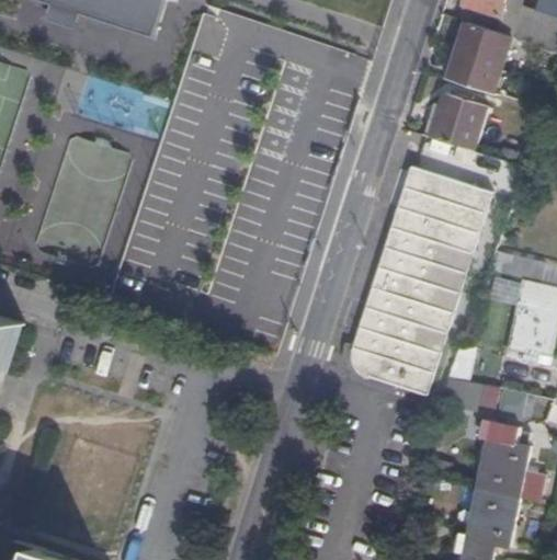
[(43,0),(46,1),(76,11),(148,33),(158,0),(172,0),(43,0)]
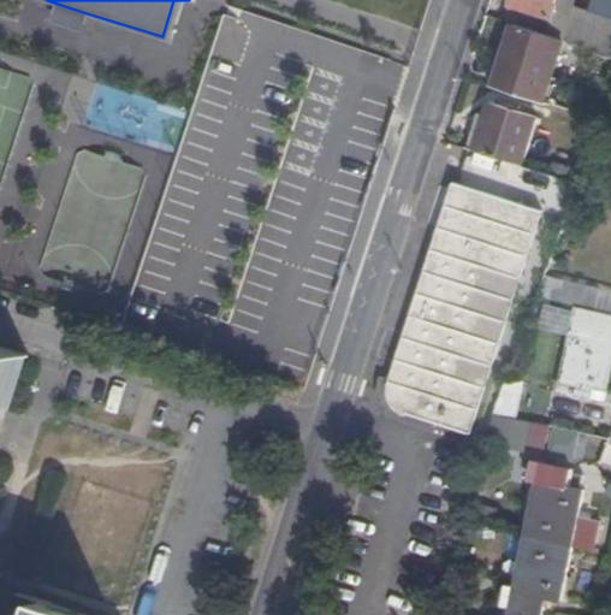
[(506,0),(502,19),(510,22),(531,28),(535,11),(546,13),(550,0),(506,0)]
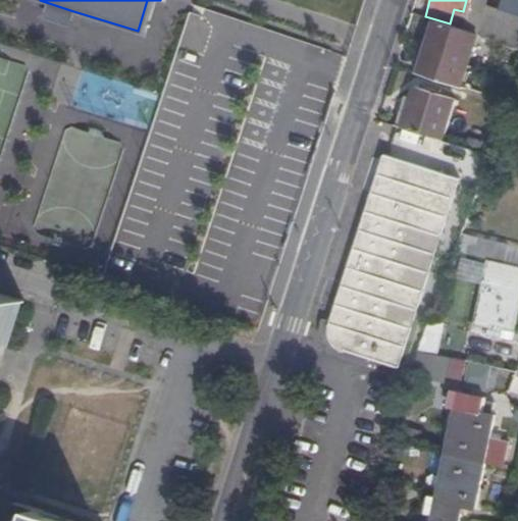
[(497,0),(495,8),(517,15),(517,0),(497,0)]
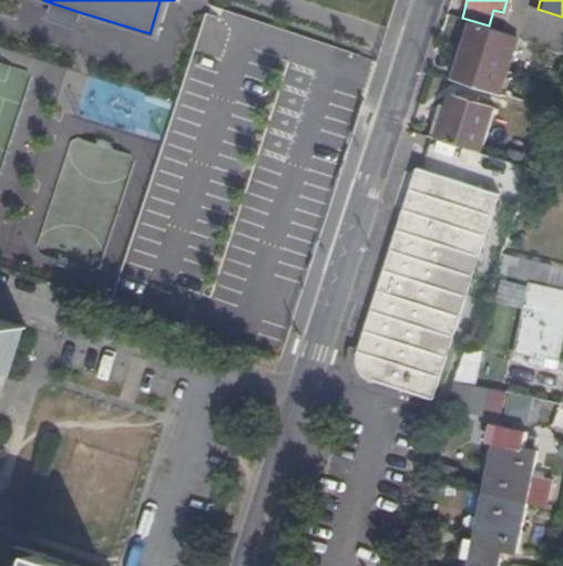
[(77,11),(47,1),(43,11),(73,21),(77,11)]
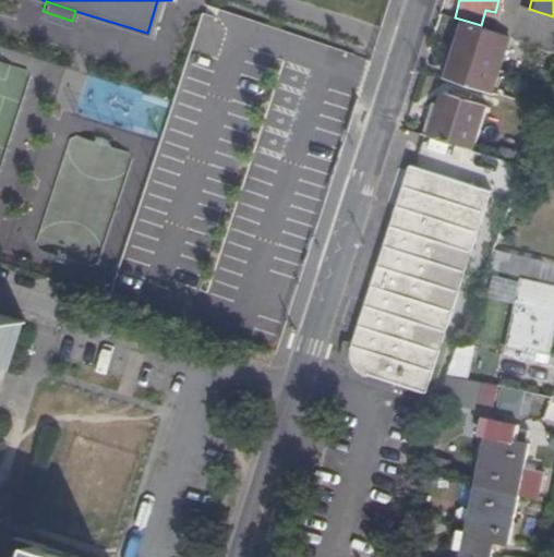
[(509,34),(553,47),(553,16),(529,9),(516,5),(506,33),(509,34)]
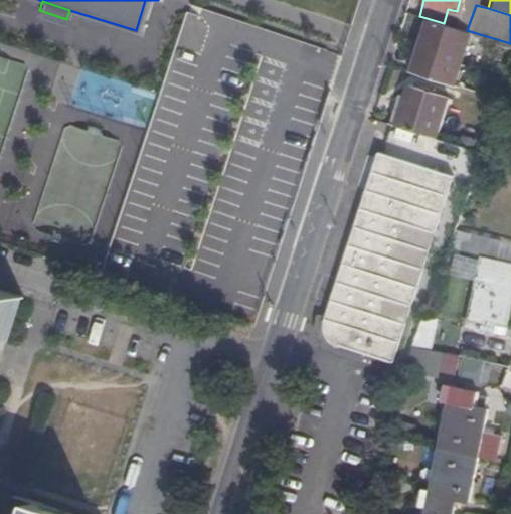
[(427,18),(409,70),(453,84),(470,31),(467,30),(444,23),(427,18)]
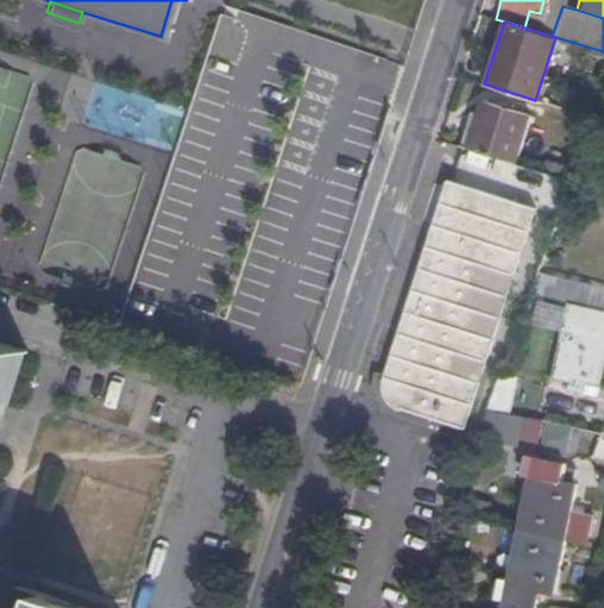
[(474,112),(464,145),(511,162),(527,114),(479,99),(474,112)]
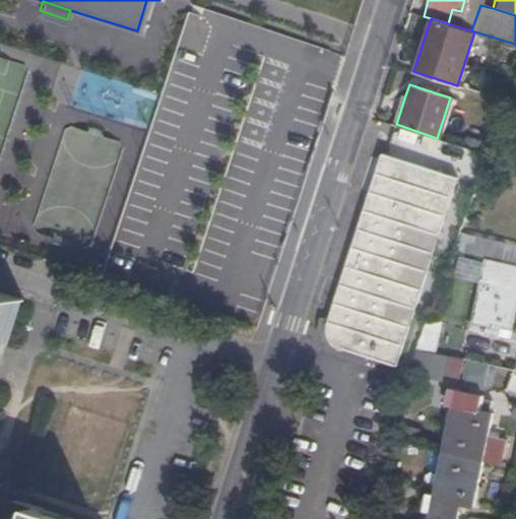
[(405,95),(402,94),(392,123),(396,124),(405,95)]
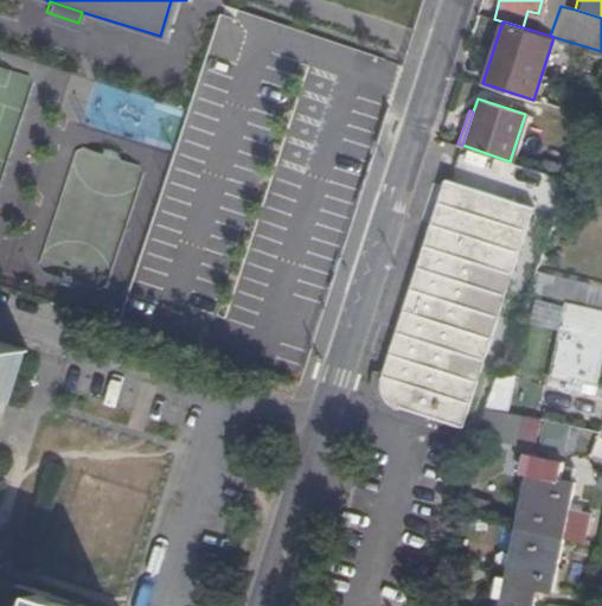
[(456,422),(527,208),(442,179),(378,378),(377,390),(383,397),(391,403),(396,402),(456,422)]
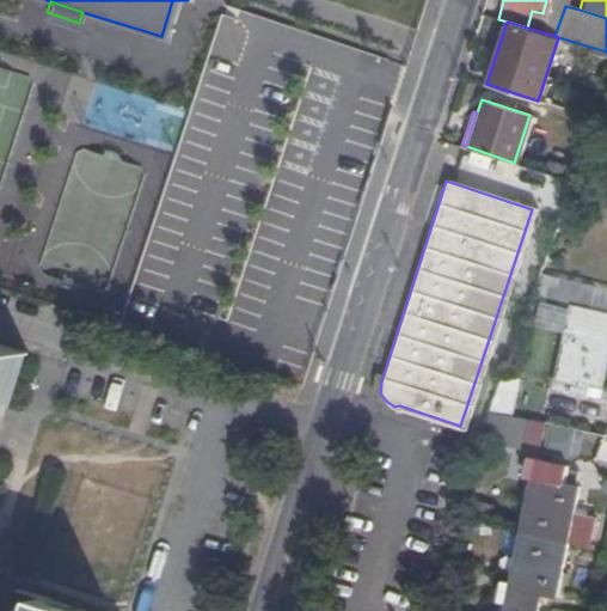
[(586,304),(589,285),(547,274),(543,294),(586,304)]
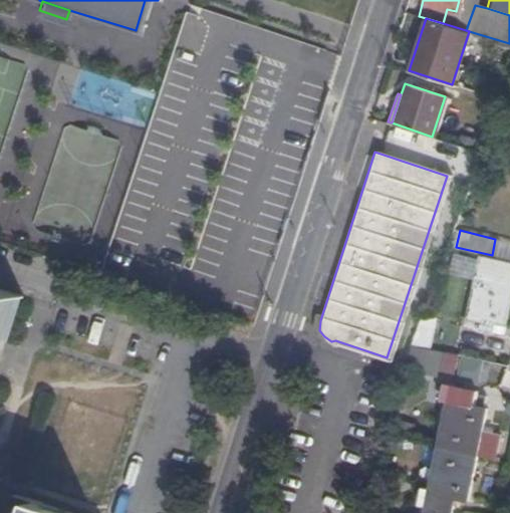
[(450,254),(448,270),(471,273),(473,256),(450,254)]
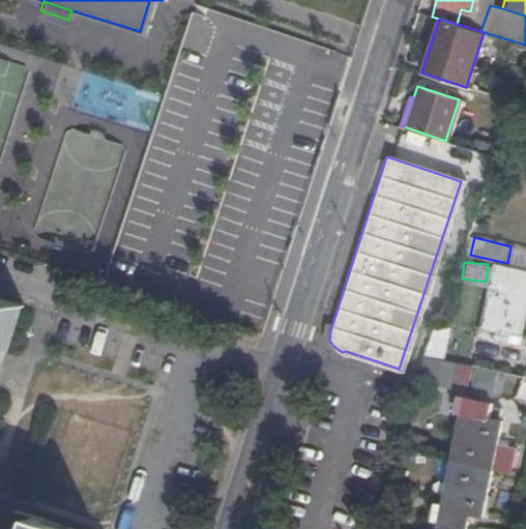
[(519,334),(525,302),(525,270),(494,264),(479,333),(504,340),(505,332),(519,334)]
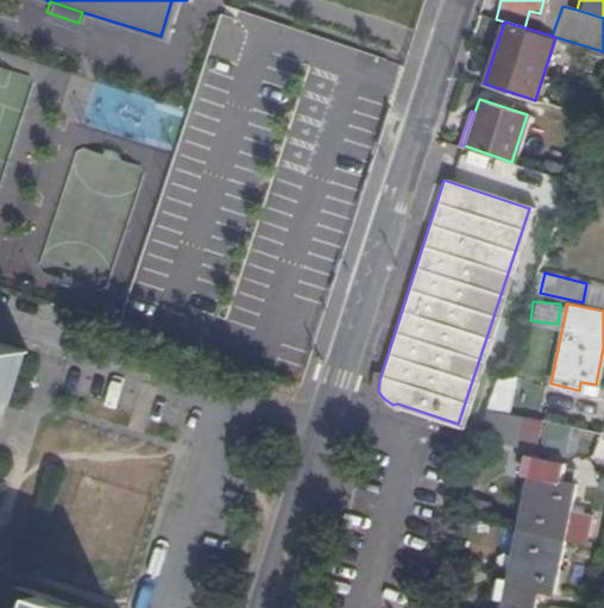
[(0,399),(17,340),(0,334),(0,399)]
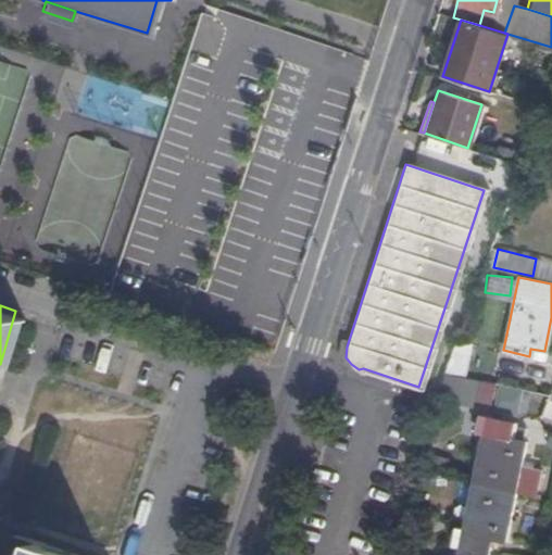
[(463,371),(471,345),(454,341),(447,367),(463,371)]
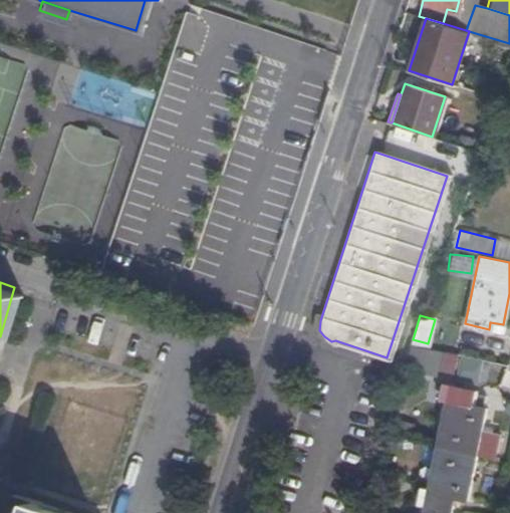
[(473,403),(475,391),(452,385),(424,505),(455,512),(458,497),(467,498),(487,407),(473,403)]
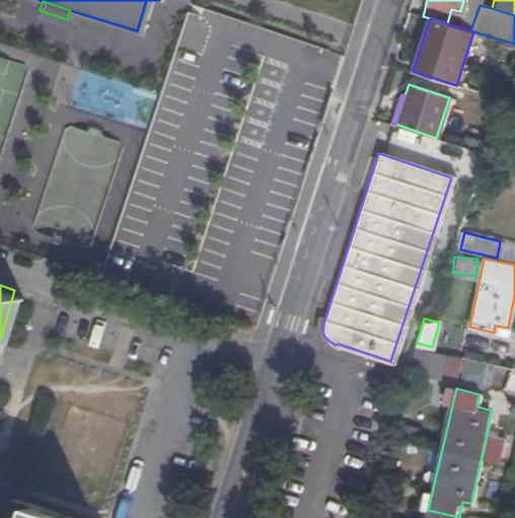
[(19,499),(14,517),(81,517),(82,516),(19,499)]
